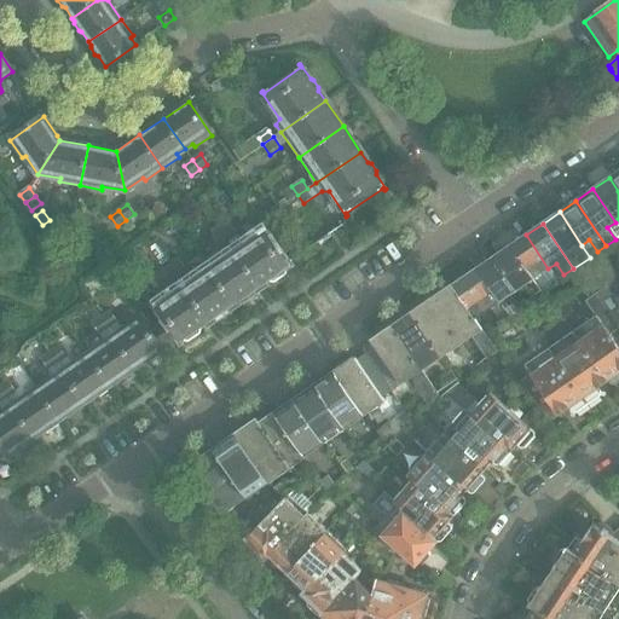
[(221,231),(229,241),(237,235),(230,225),(221,231)]
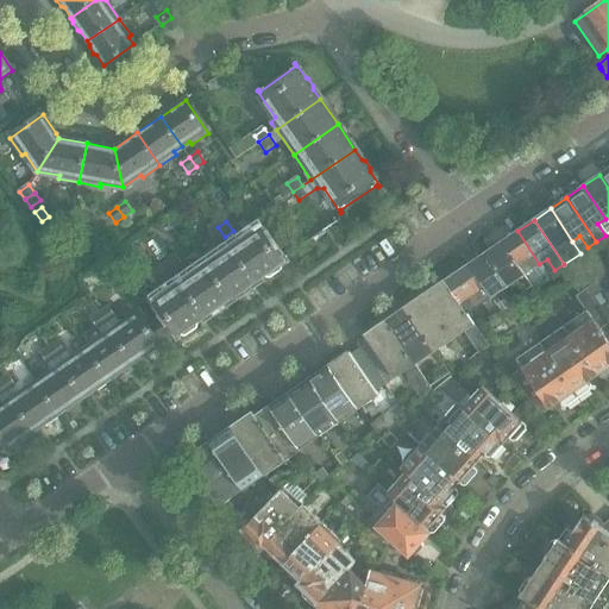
[(218,227),(211,232),(217,243),(225,237),(218,227)]
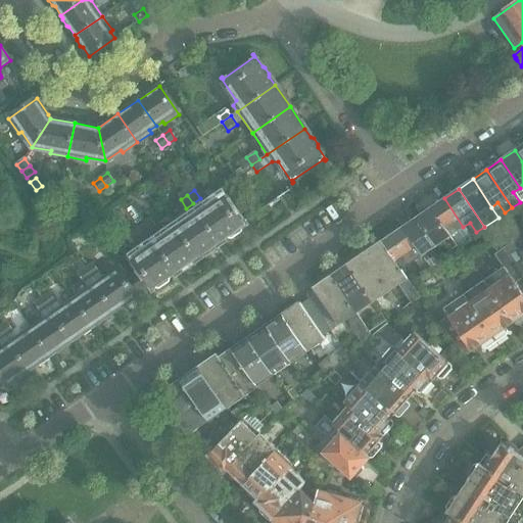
[(244,231),(240,225),(220,195),(198,210),(219,240),(224,237),(224,238),(225,238),(227,240),(233,242),(244,234),(244,231)]
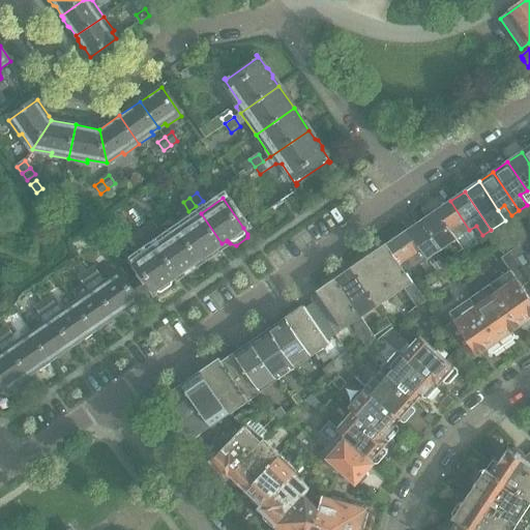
[(469,244),(463,235),(469,230),(450,201),(436,211),(462,249),(469,244)]
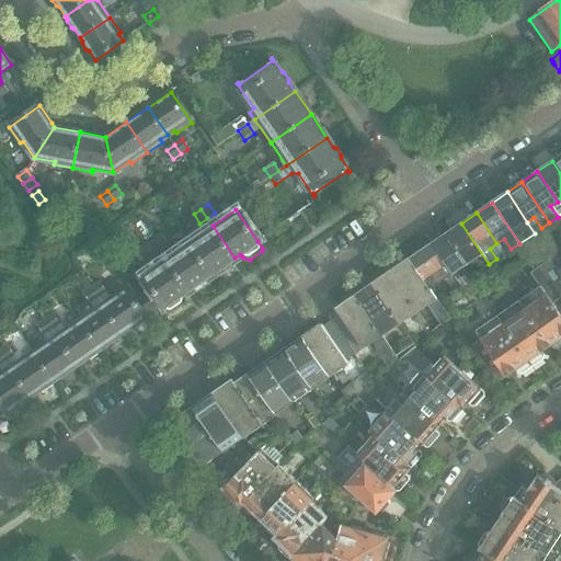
[(461,224),(446,233),(467,264),(473,260),(481,270),(489,264),(461,224)]
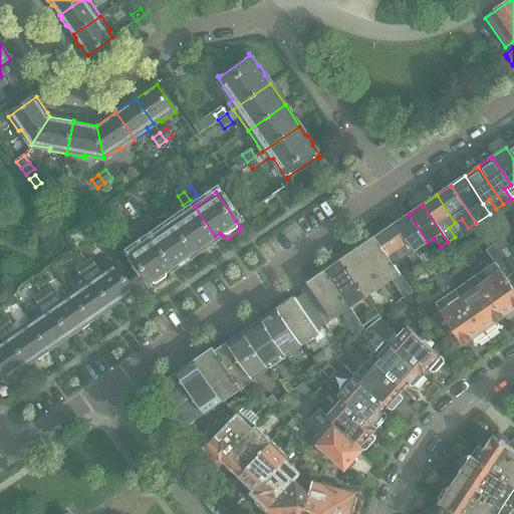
[(209,240),(215,236),(195,207),(173,221),(195,253),(210,243),(210,241),(209,240)]
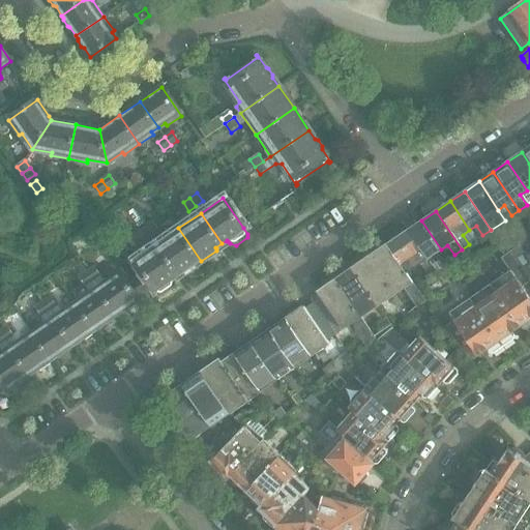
[(421,221),(407,231),(433,269),(440,264),(434,255),(441,249),(421,221)]
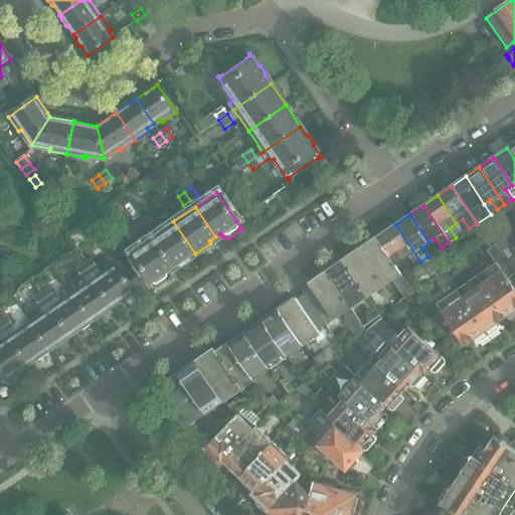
[(142,221),(148,229),(155,224),(149,216),(142,221)]
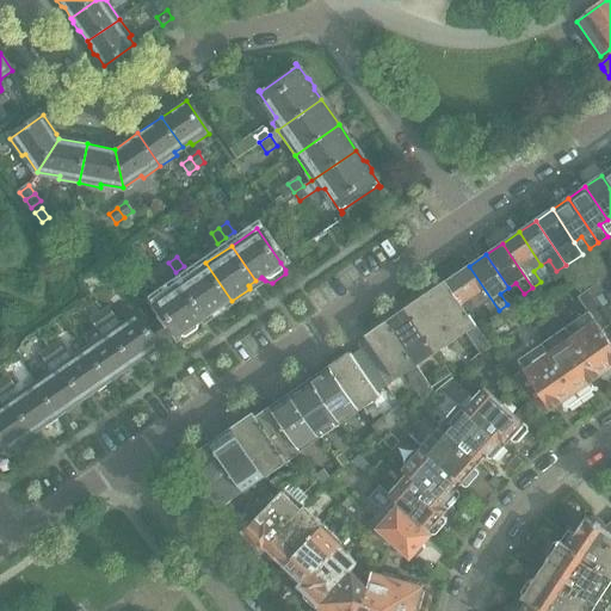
[(168,263),(160,267),(167,278),(176,272),(168,263)]
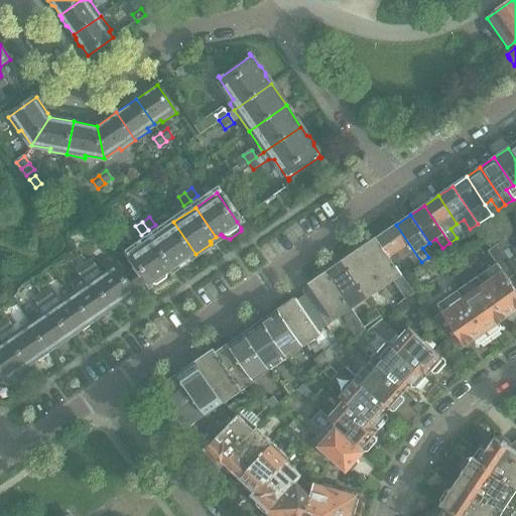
[(173,222),(152,237),(173,266),(178,262),(179,264),(180,264),(196,254),(173,222)]
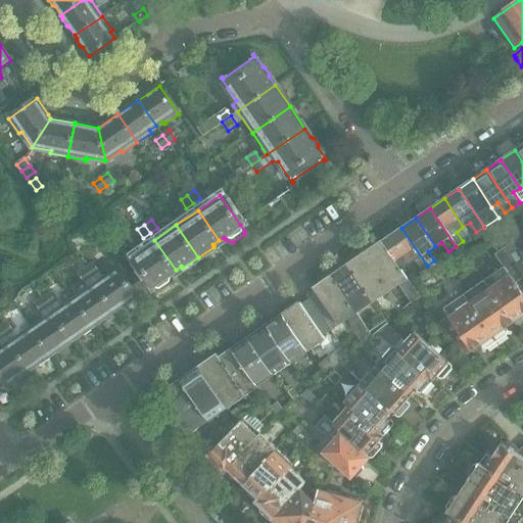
[(388,239),(382,242),(401,270),(413,262),(420,272),(427,266),(401,228),(387,238),(388,239)]
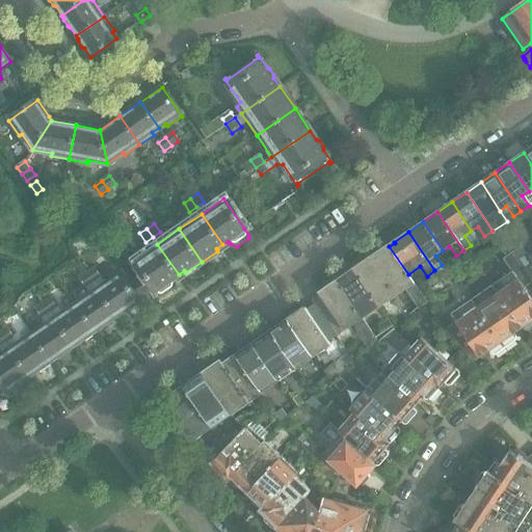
[(175,280),(174,278),(179,274),(157,244),(135,259),(145,274),(138,280),(147,291),(152,288),(157,295),(163,296),(175,289),(176,283),(174,280),(175,280)]
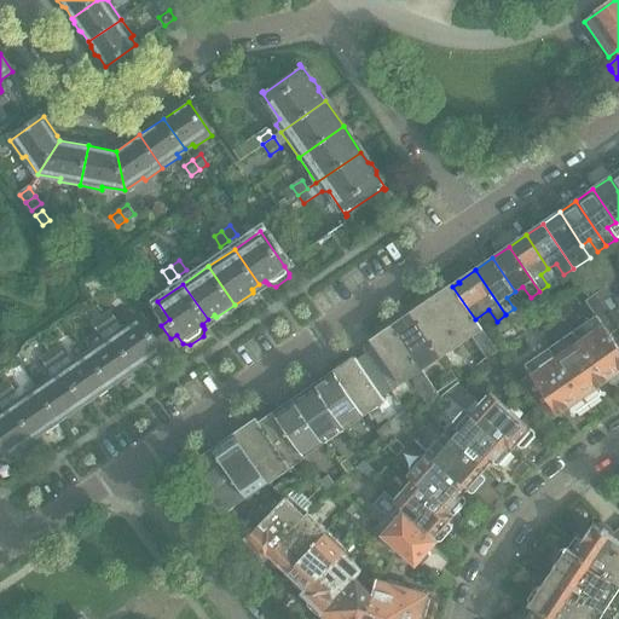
[(452,287),(432,300),(457,336),(467,329),(489,360),(498,352),(475,319),(452,287)]
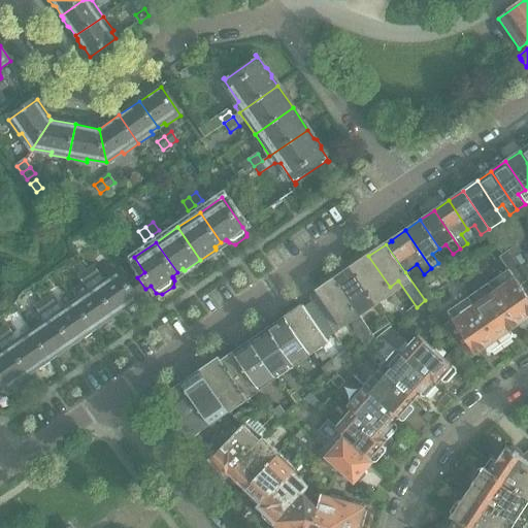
[(508,252),(527,278),(527,262),(527,261),(517,246),(508,252)]
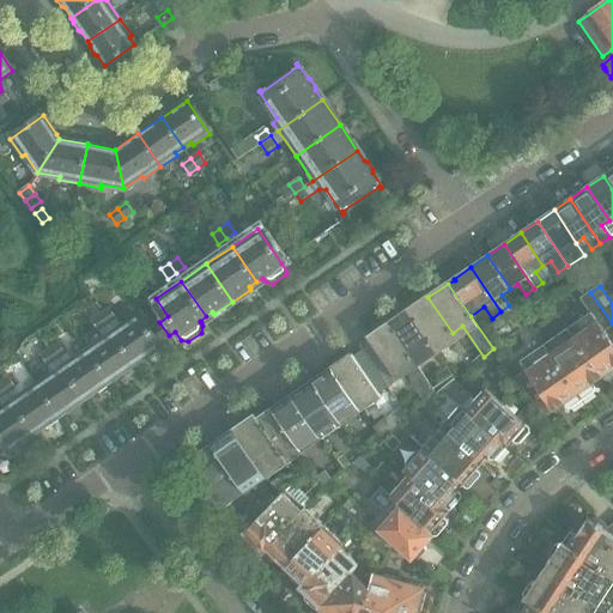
[(590,313),(604,332),(612,325),(612,323),(590,292),(581,299),(590,313)]
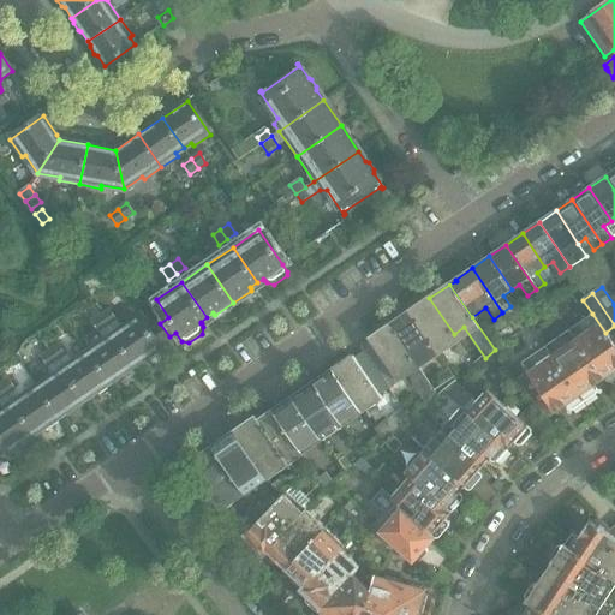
[(429,298),(408,312),(434,347),(443,341),(448,347),(458,341),(454,334),(429,298)]
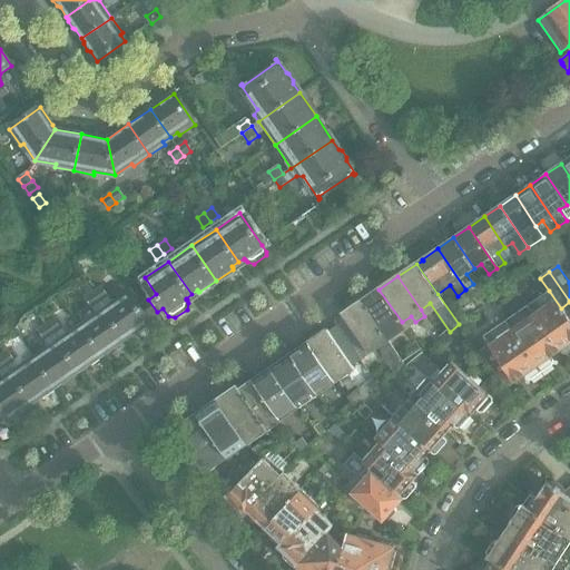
[(94,293),(100,302),(107,296),(101,287),(94,293)]
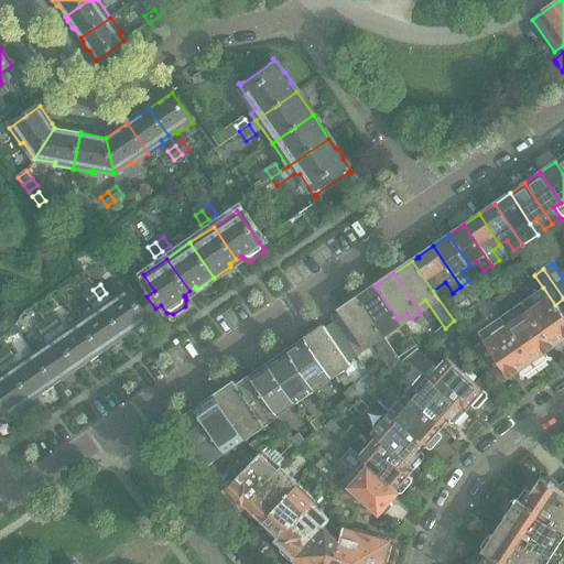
[(375,286),(357,299),(380,332),(389,325),(393,332),(402,325),(398,318),(375,286)]
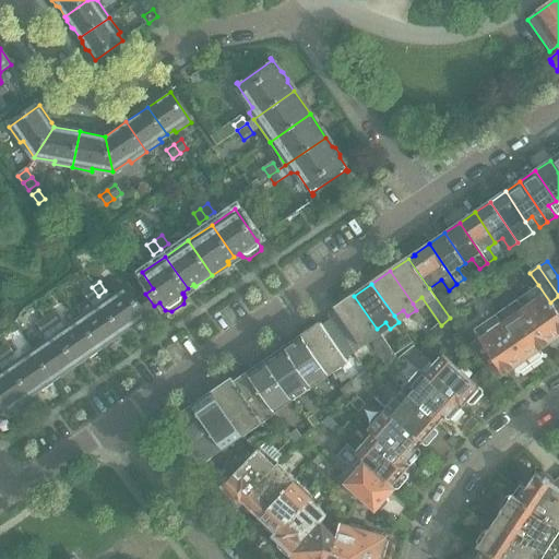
[(538,285),(518,300),(548,344),(549,343),(551,346),(556,347),(558,344),(558,314),(550,302),(538,285)]
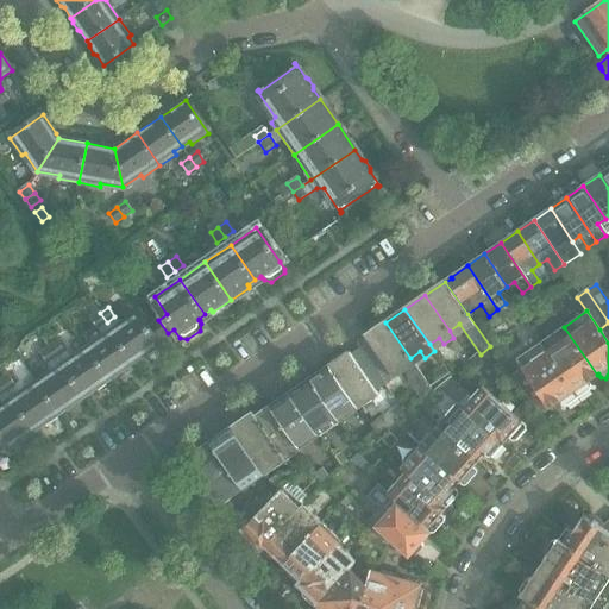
[(100,313),(92,319),(99,328),(107,322),(100,313)]
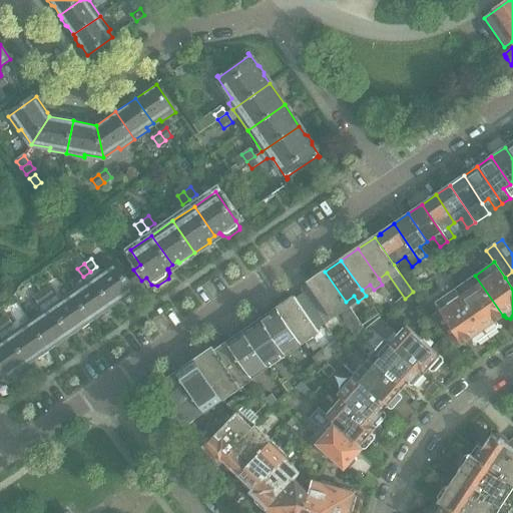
[(94,279),(113,306),(122,299),(125,299),(130,295),(131,293),(134,291),(132,288),(141,281),(133,270),(124,276),(115,264),(94,279)]
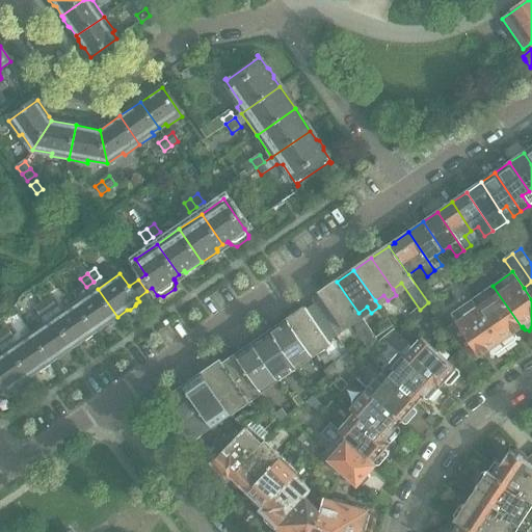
[(378,343),(358,313),(337,282),(319,294),(341,324),(350,318),(371,349),(373,347),(378,343)]
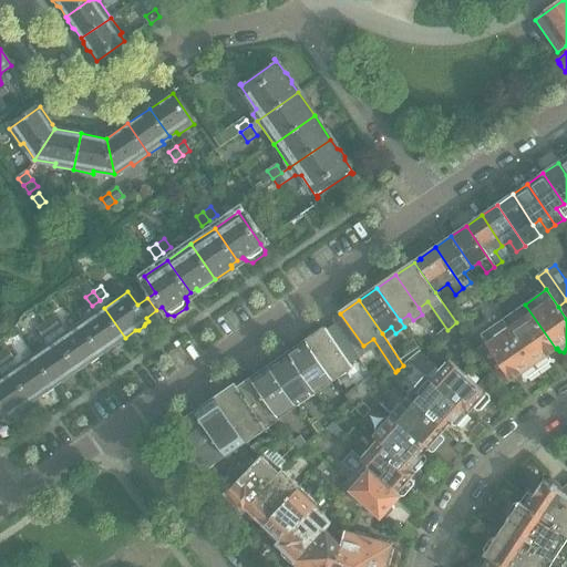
[(525,305),(503,320),(537,370),(548,362),(548,359),(546,356),(556,349),(525,305)]
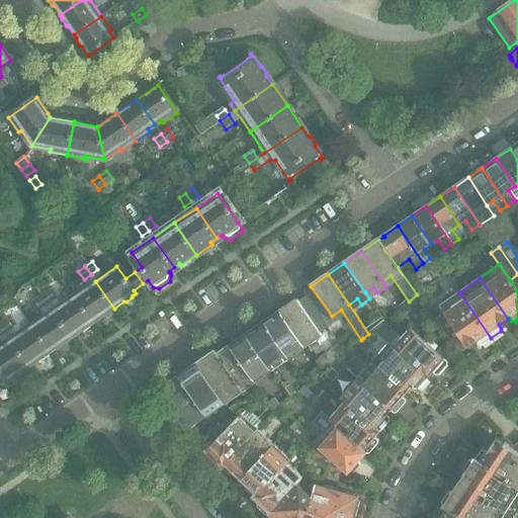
[(95,281),(74,295),(93,323),(95,322),(98,321),(103,318),(104,315),(114,309),(95,281)]
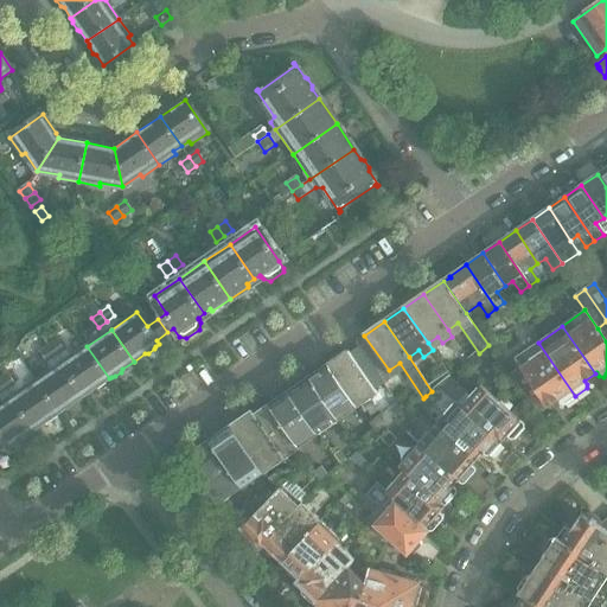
[(364,336),(355,342),(359,347),(384,384),(394,377),(389,370),(364,336)]
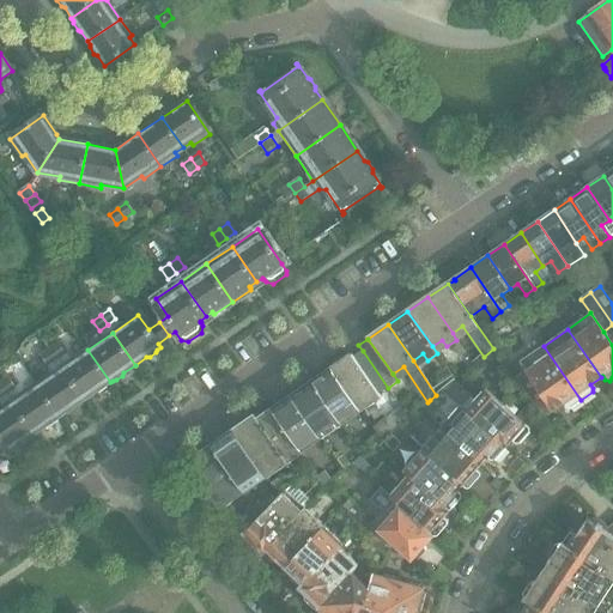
[(50,350),(56,359),(65,353),(58,344),(50,350)]
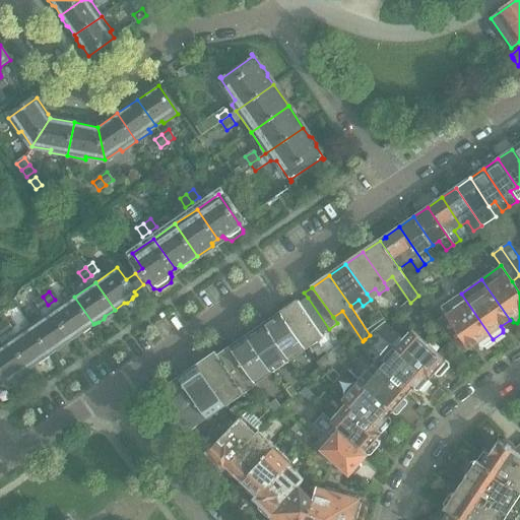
[(461,294),(441,308),(469,348),(478,342),(480,345),(483,345),(493,339),(461,294)]
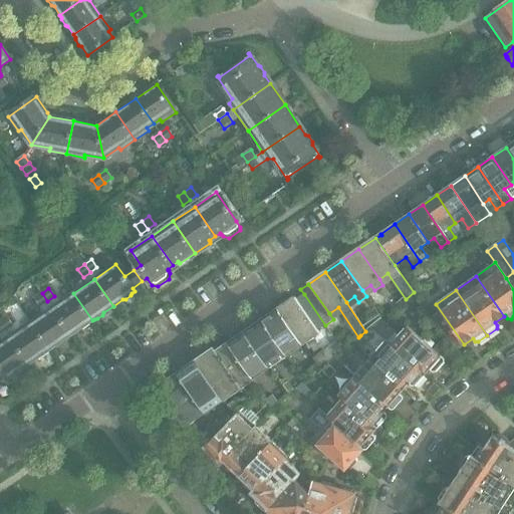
[(42,293),(35,298),(40,306),(47,301),(42,293)]
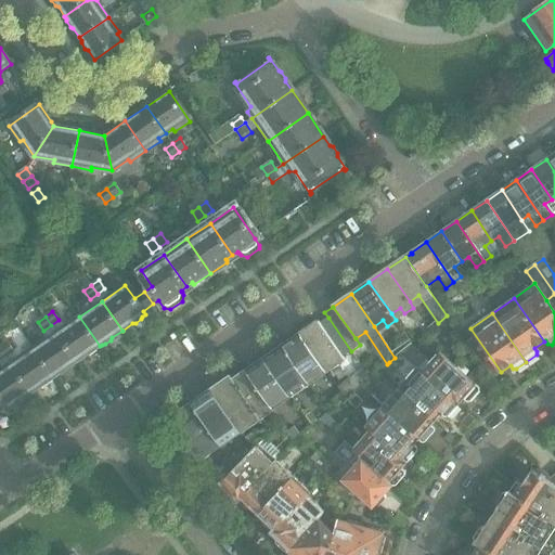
[(79,317),(56,333),(77,362),(87,355),(90,355),(95,350),(97,348),(100,346),(79,317)]
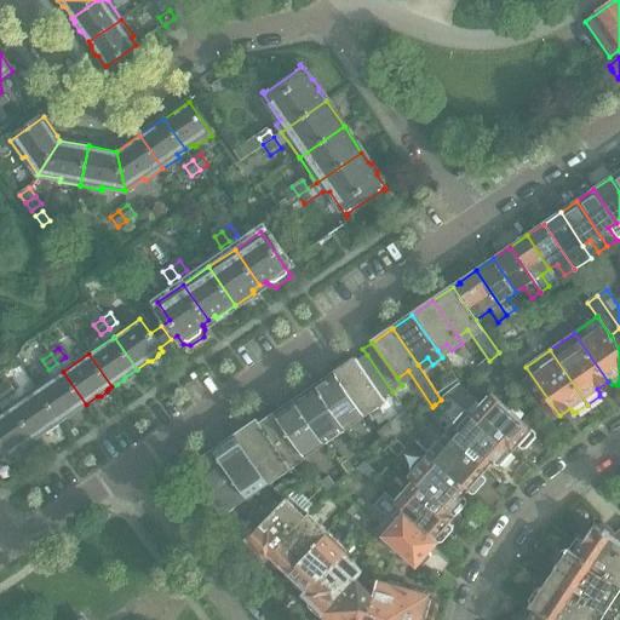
[(367,355),(357,361),(383,399),(392,392),(367,355)]
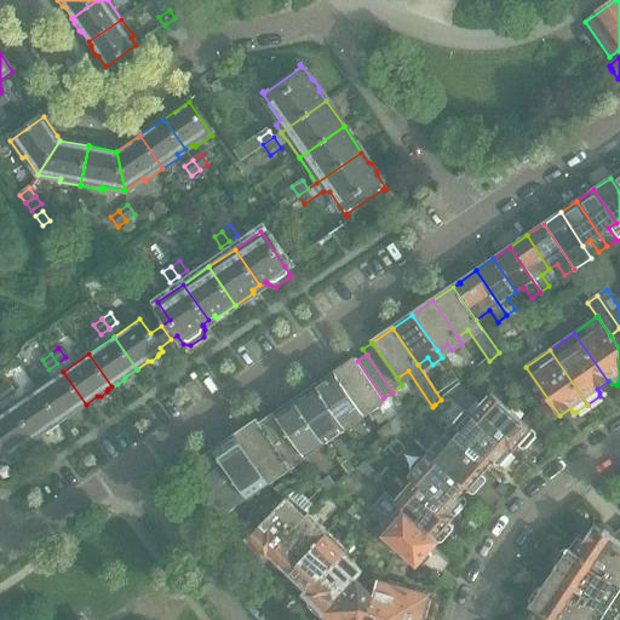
[(345,360),(334,368),(337,372),(336,373),(361,409),(366,415),(374,409),(385,402),(383,399),(357,361),(356,359),(355,360),(354,361),(351,357),(345,361),(345,360)]
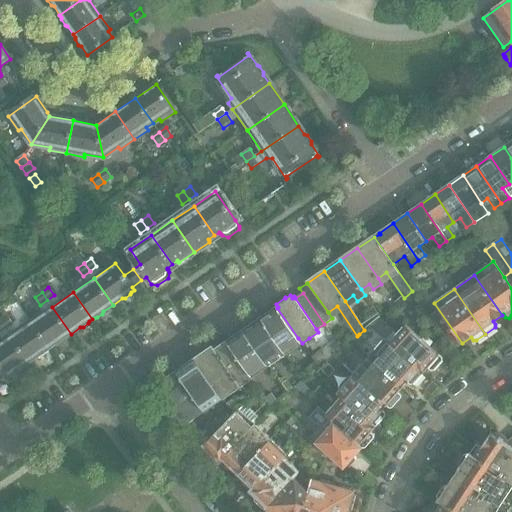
[(52,307),(31,321),(50,348),(52,347),(54,346),(60,343),(61,340),(71,334),(52,307)]
